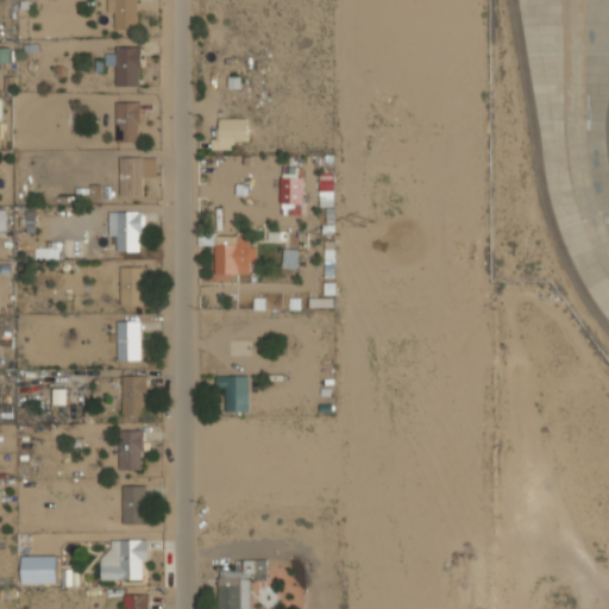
[(115,30),(138,29),(137,0),(106,0),(107,12),(114,12),(115,30)]
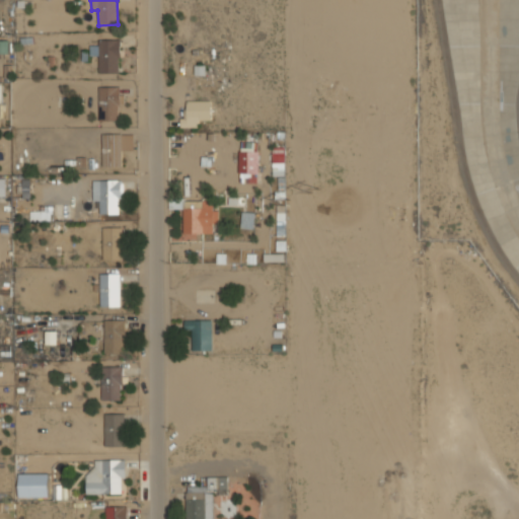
[(120,40),(98,40),(98,46),(89,46),(90,55),(98,55),(99,73),(120,72),(120,40)]
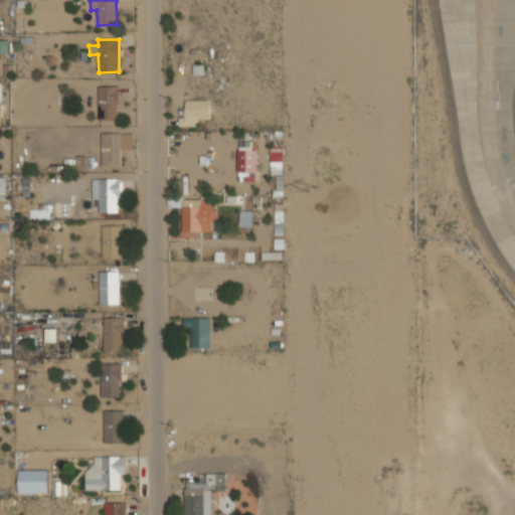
[(99,86),(98,119),(118,120),(119,87),(99,86)]
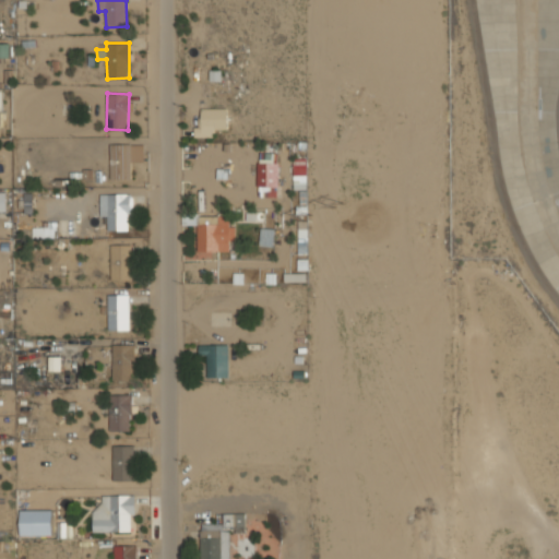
[(194,137),(214,138),(214,129),(227,129),(227,108),(200,108),(200,126),(194,126),(194,137)]
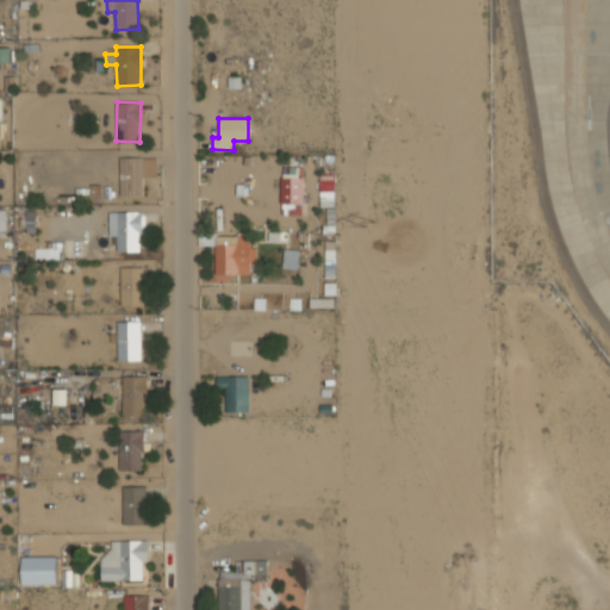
[(304,167),(281,167),(281,215),(303,216),(304,167)]
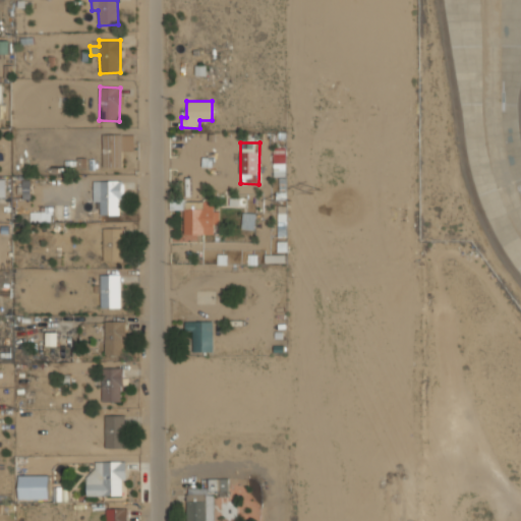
[(93,181),(94,200),(100,200),(101,215),(121,215),(120,180),(93,181)]
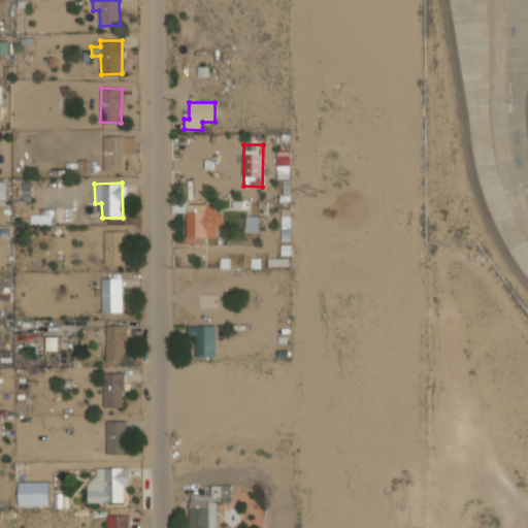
[(31,224),(53,224),(53,210),(40,210),(40,216),(31,216),(31,224)]
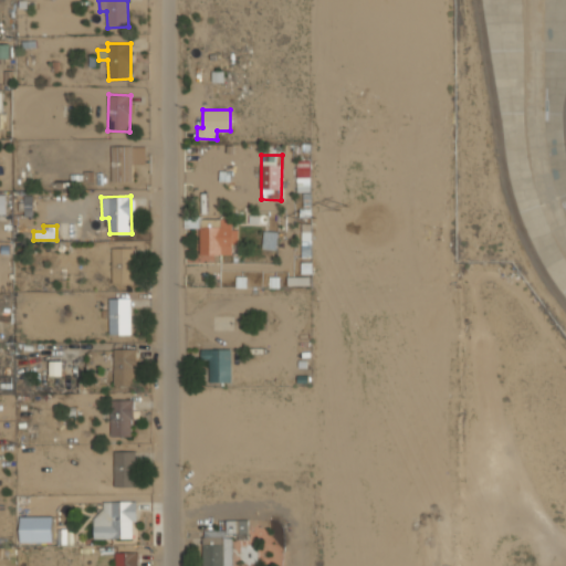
[(238,227),(200,228),(200,254),(233,254),(232,244),(238,244),(238,227)]
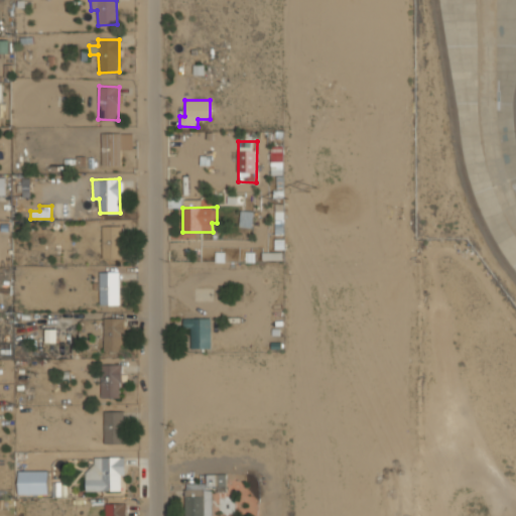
[(239,227),(252,227),(253,214),(240,213),(239,227)]
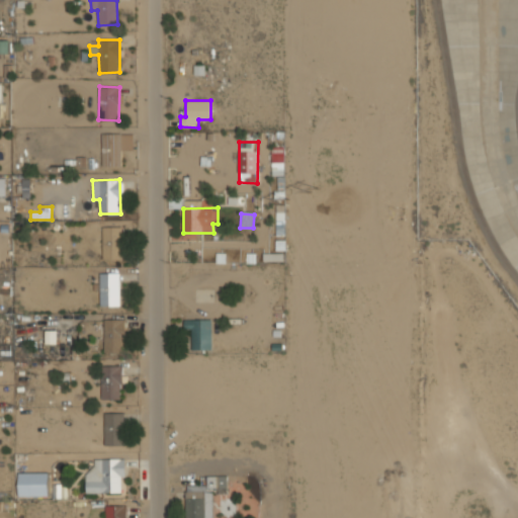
[(103,260),(122,259),(121,227),(102,227),(103,260)]
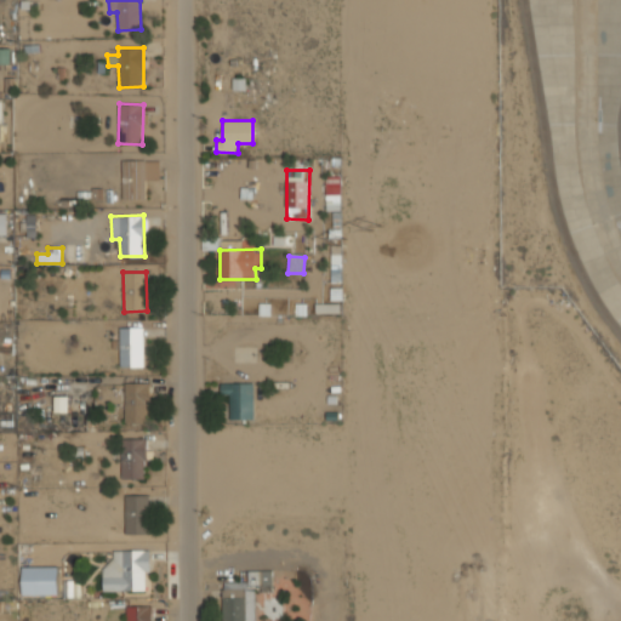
[(119,328),(120,368),(143,366),(143,328),(119,328)]
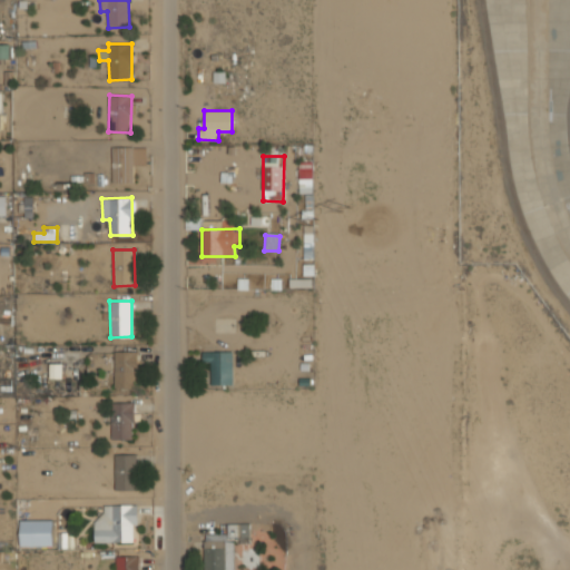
[(114,387),(136,387),(137,352),(115,351),(114,387)]
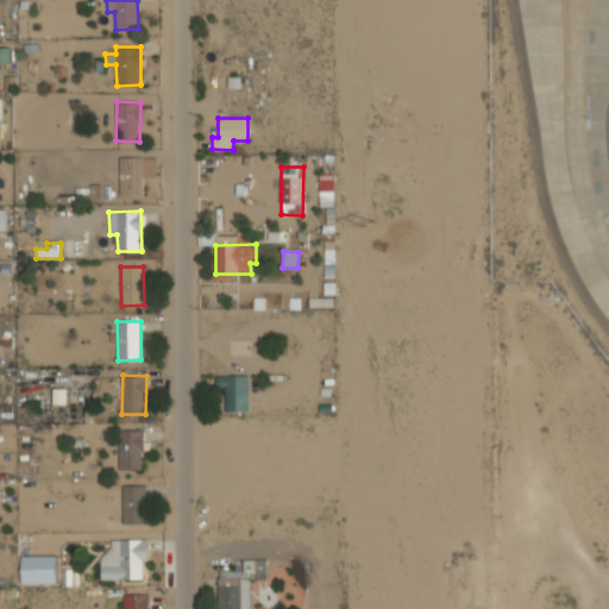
[(226,410),(249,410),(249,375),(217,376),(217,387),(225,385),(226,410)]
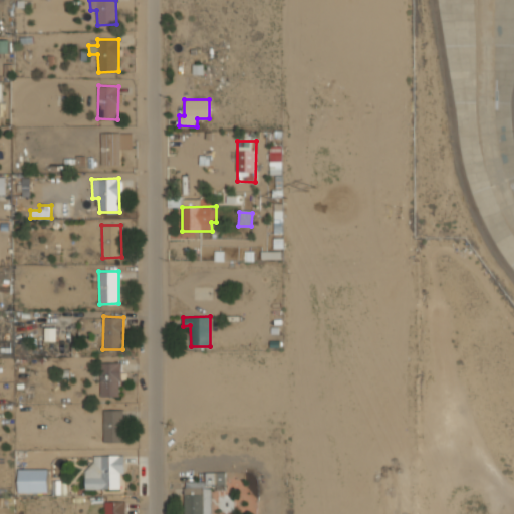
[(100,397),(120,396),(120,362),(100,363),(100,397)]
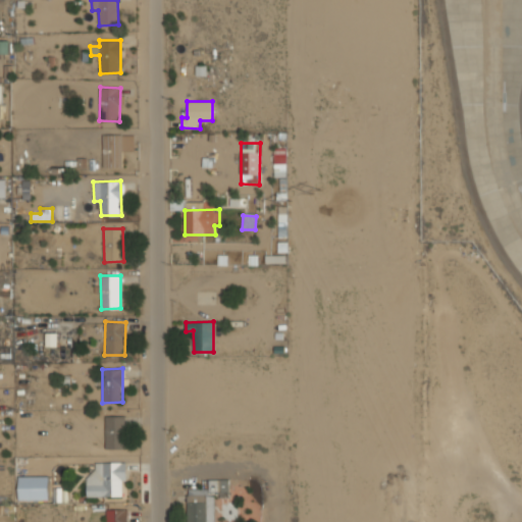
[(105,449),(124,449),(124,416),(105,416),(105,449)]
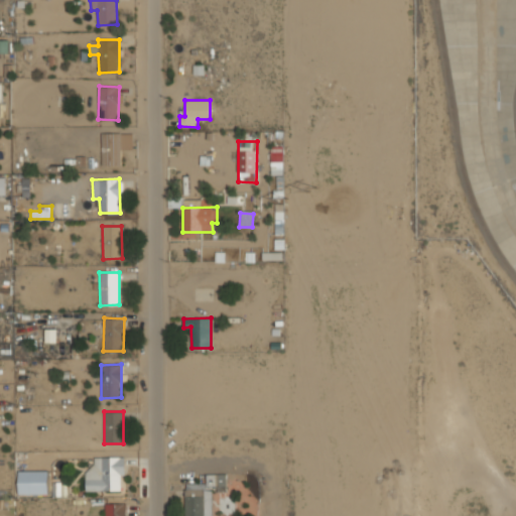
[(125,457),(94,458),(94,469),(85,469),(86,491),(121,490),(121,476),(125,476),(125,457)]
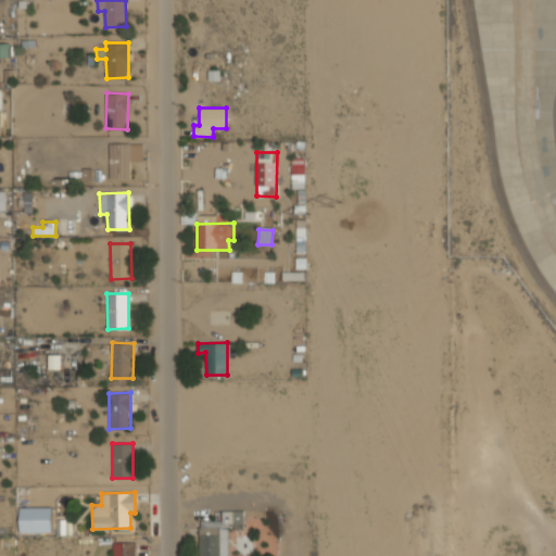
[(200,527),(199,555),(227,555),(228,536),(236,536),(236,531),(244,531),(244,510),(222,510),(222,527),(200,527)]
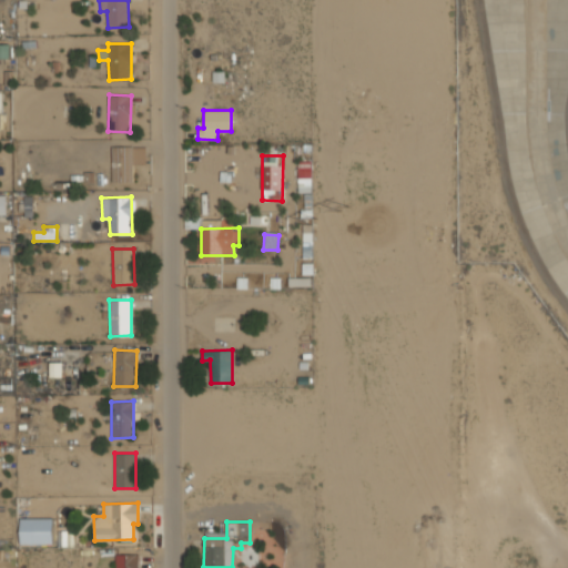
[(114,567),(138,567),(138,554),(115,555),(114,567)]
